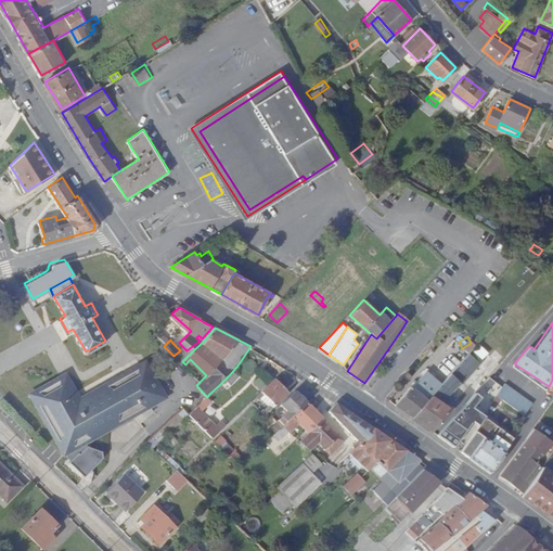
[(475,368),(483,358),(473,348),(472,349),(464,358),(475,368)]
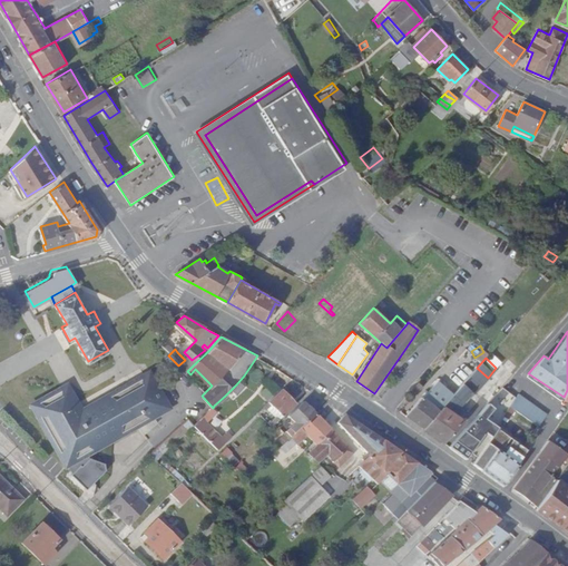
[(167,409),(174,406),(153,368),(84,406),(70,383),(65,386),(81,416),(150,378),(167,409)]
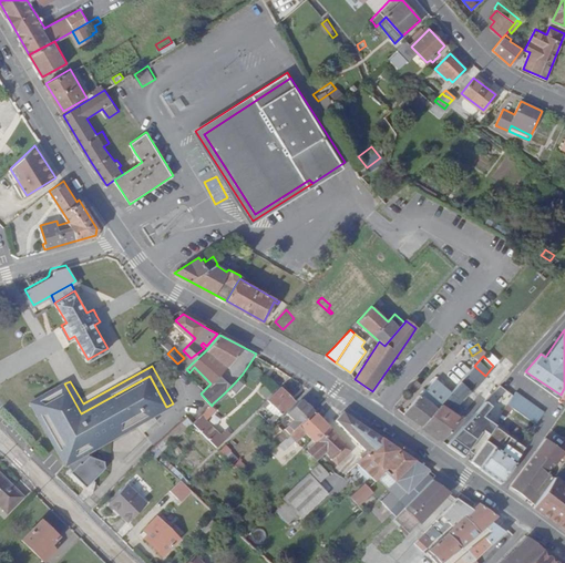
[(481,376),(483,378),(485,376),(474,366),(449,392),(444,398),(421,425),(441,439),(466,409),(463,406),(456,412),(452,407),(481,376)]
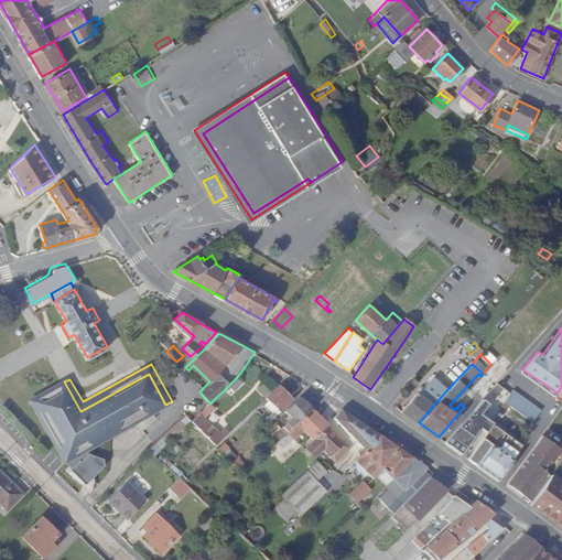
[(32,398),(65,460),(67,460),(87,449),(165,405),(149,374),(80,411),(64,381),(32,398)]
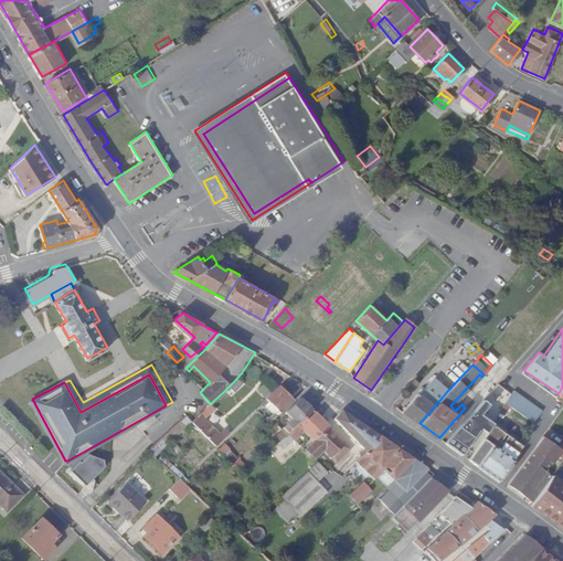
[(402,411),(420,423),(443,397),(447,391),(433,378),(418,394),(417,393),(402,411)]
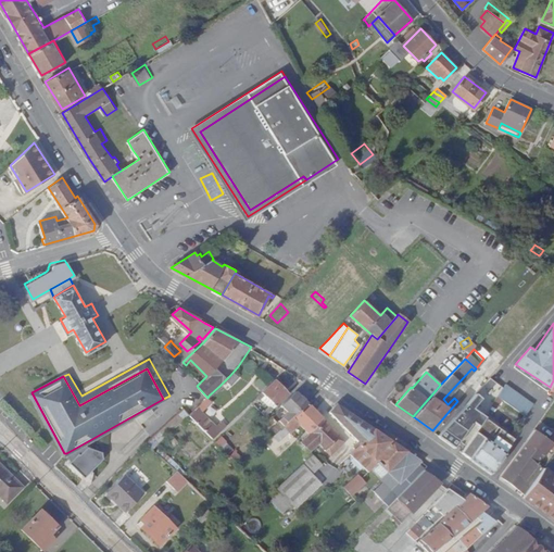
[(404,376),(402,378),(406,384),(413,376),(408,373),(404,377),(404,376)]
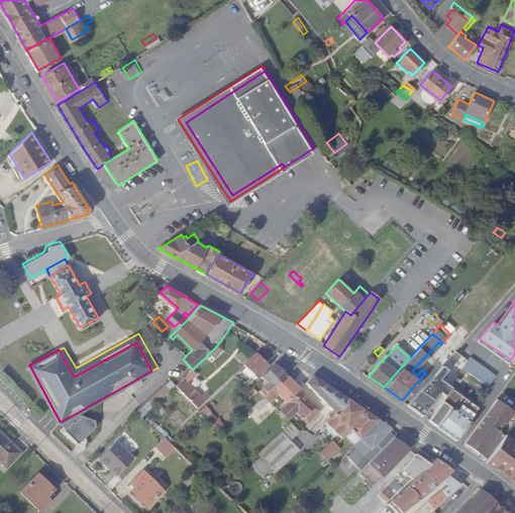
[(238,354),(243,361),(251,352),(245,347),(238,354)]
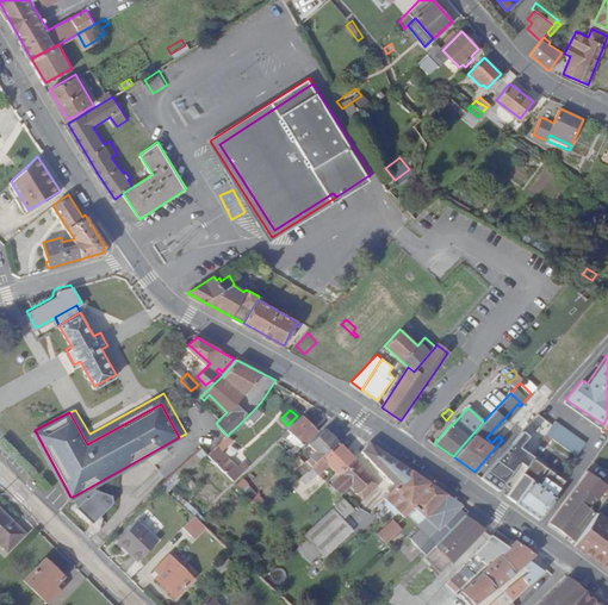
[(243,420),(241,423),(244,428),(254,419),(249,415),(243,420)]
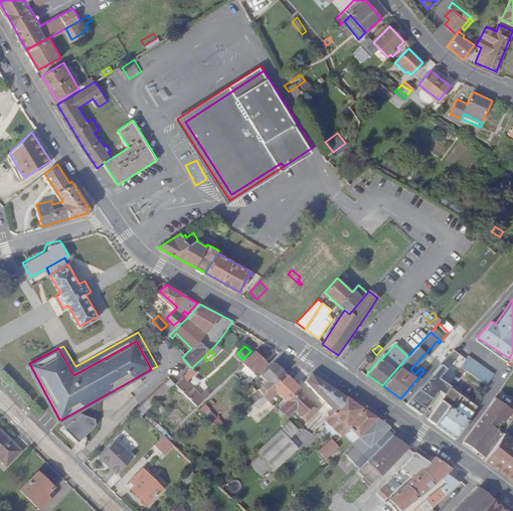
[(257,375),(269,362),(255,350),(238,366),(240,369),(245,364),(257,375)]
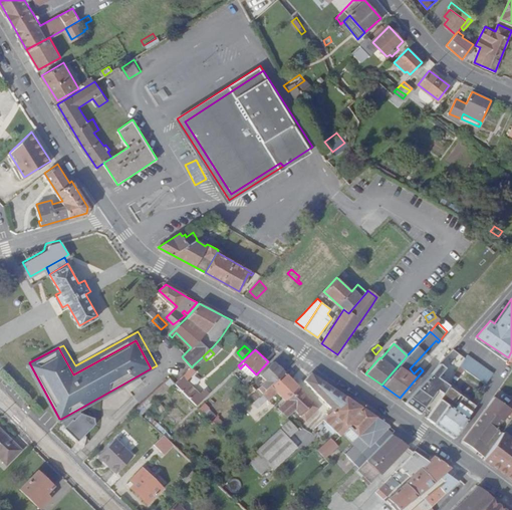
[(459,366),(485,384),(491,375),(493,373),(468,355),(465,359),(459,366)]
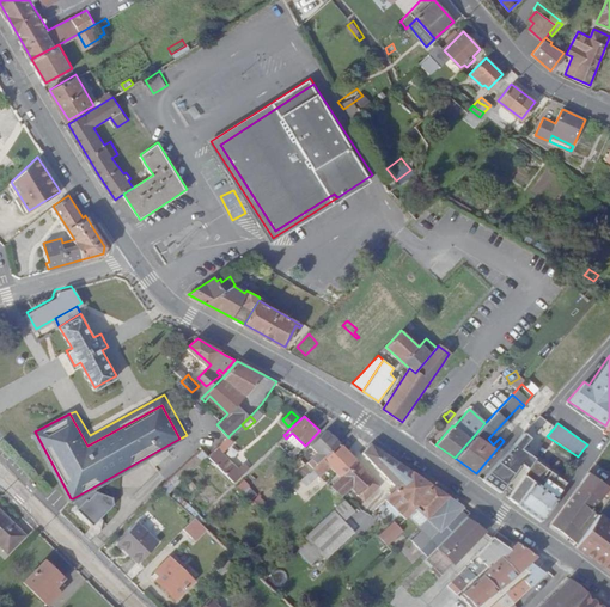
[(305,473),(313,466),(339,442),(327,429),(311,446),(316,451),(313,453),(315,454),(306,463),(306,464),(302,470),(305,473)]
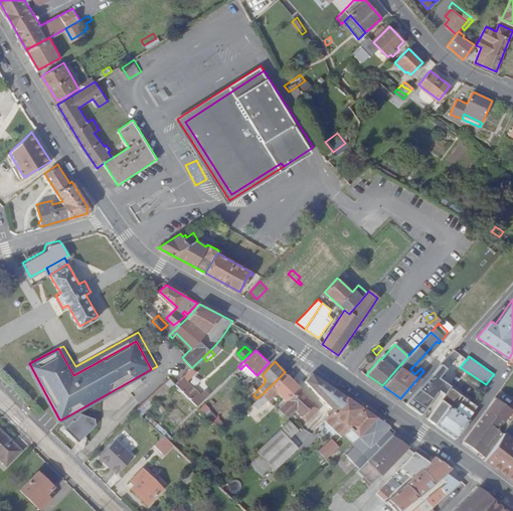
[(424,406),(436,389),(444,395),(449,385),(436,376),(443,367),(439,363),(408,397),(424,406)]
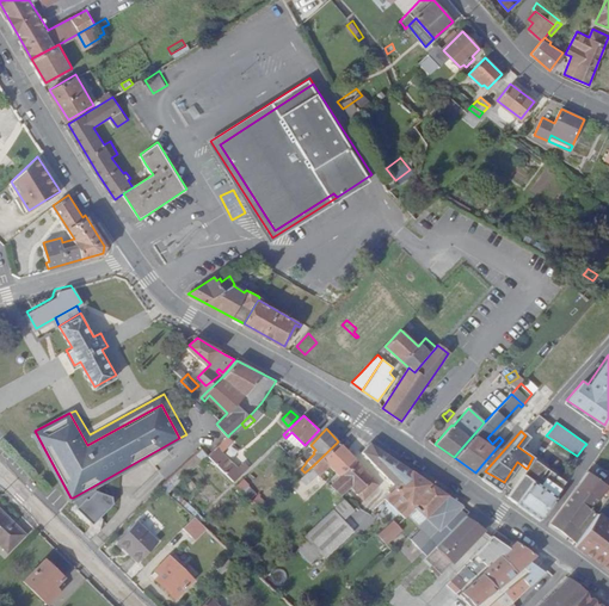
[(305,445),(291,432),(285,438),(295,446),(296,445),(300,449),(305,445)]
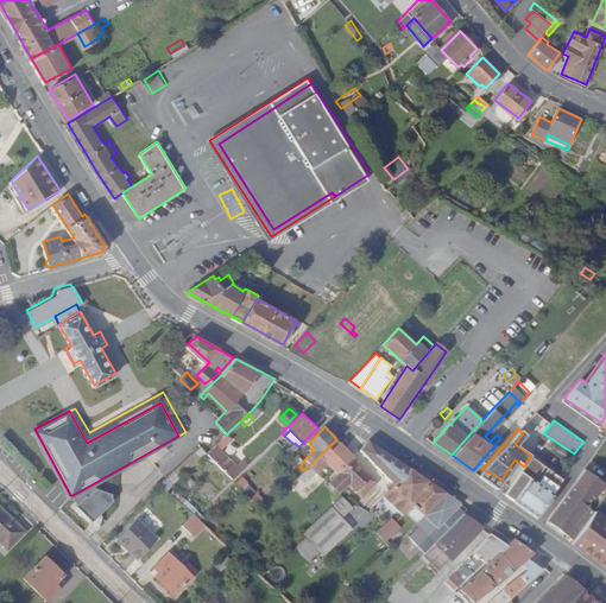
[(227,435),(208,451),(209,452),(232,477),(245,465),(240,459),(235,463),(222,449),(233,437),(228,432),(227,435)]
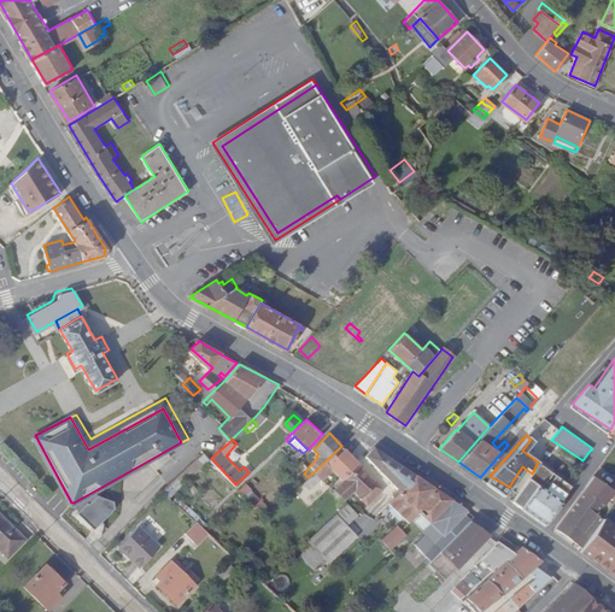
[(345,480),(361,465),(341,446),(316,470),(322,477),(323,477),(334,470),(341,478),(339,481),(341,483),(335,490),(345,501),(356,493),(345,480)]
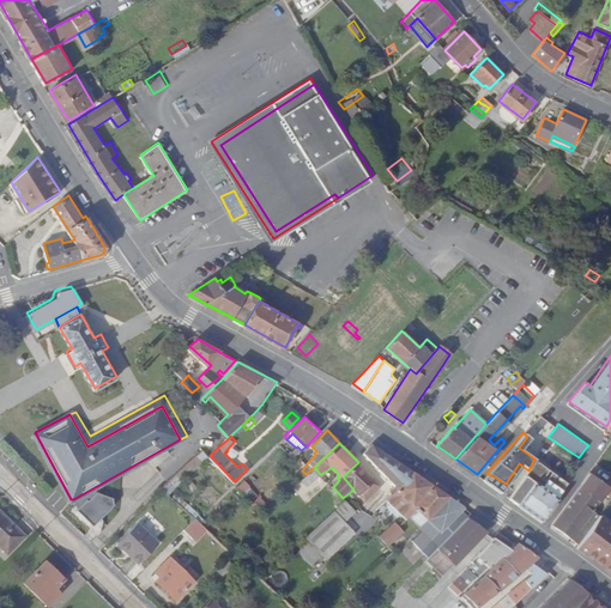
[(397,488),(413,472),(371,443),(363,451),(395,485),(391,490),(392,492),(397,488)]
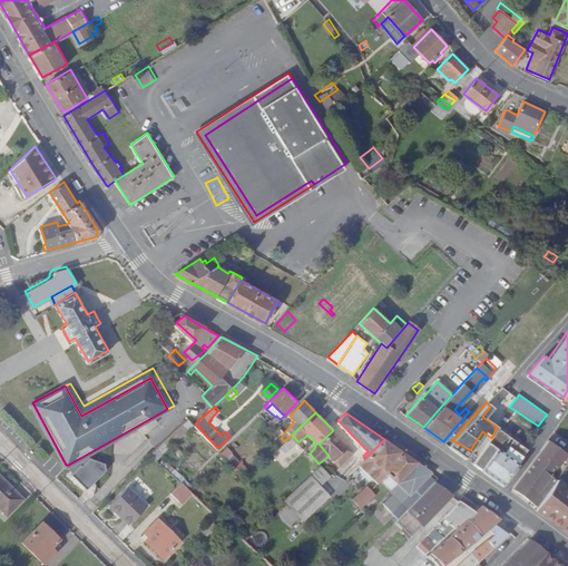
[(280,419),(276,416),(275,417),(270,422),(273,426),(276,422),(280,419)]
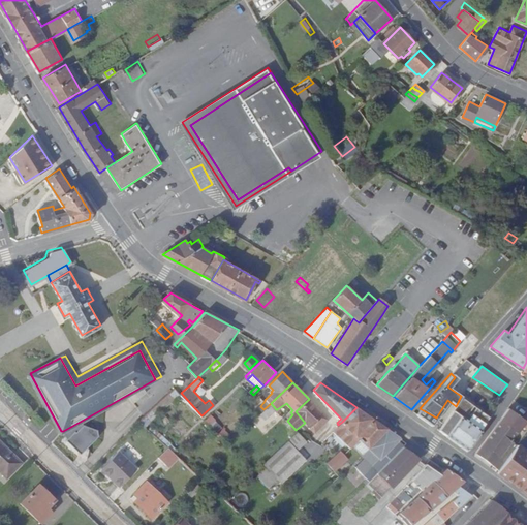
[(181,393),(176,387),(152,408),(158,415),(182,394),(181,393)]
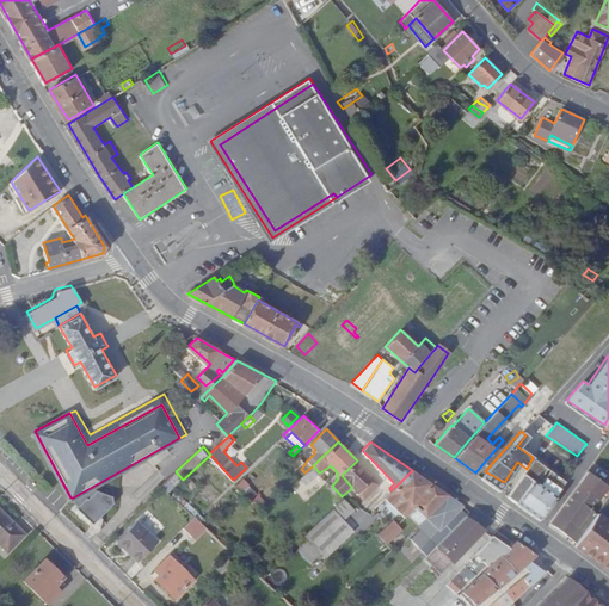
[(553,495),(564,481),(533,457),(527,469),(506,496),(539,519),(554,498),(553,495)]
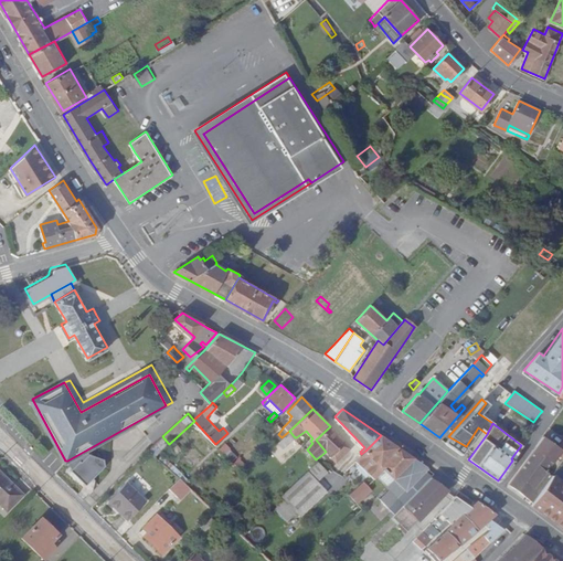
[(337,462),(351,447),(330,426),(316,440),(326,452),(337,462)]
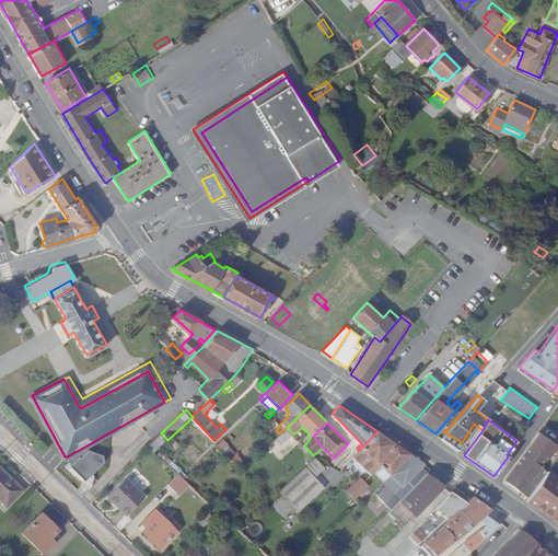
[(275,438),(280,443),(292,433),(287,427),(279,433),(275,438)]
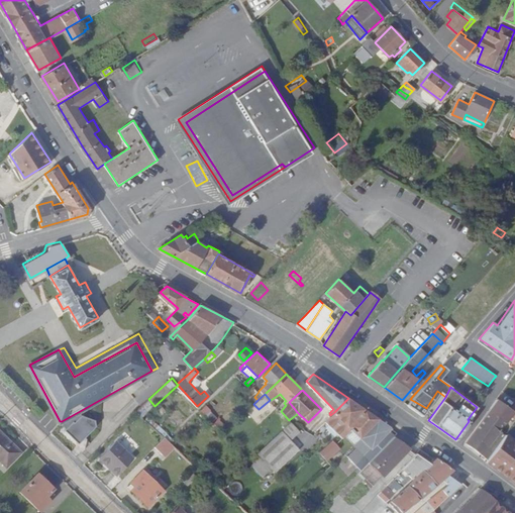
[(117,420),(136,401),(130,395),(111,414),(117,420)]
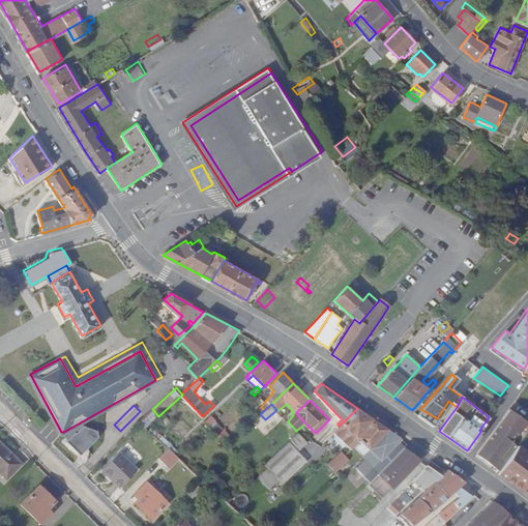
[(375,420),(357,408),(343,422),(339,426),(336,428),(332,432),(352,449),(357,444),(354,441),(358,436),(375,420)]
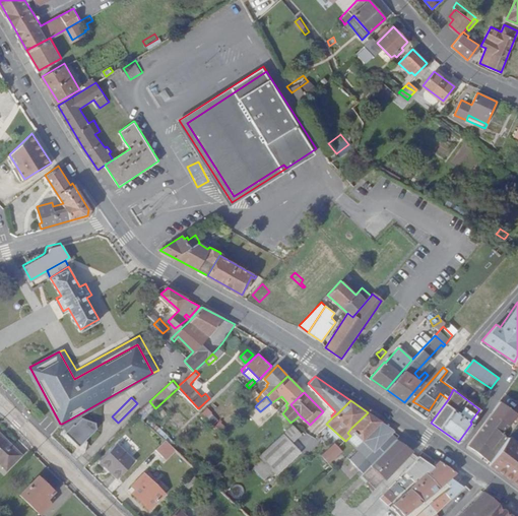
[(517,414),(513,411),(499,400),(466,445),(490,461),(507,437),(509,436),(517,422),(517,414)]
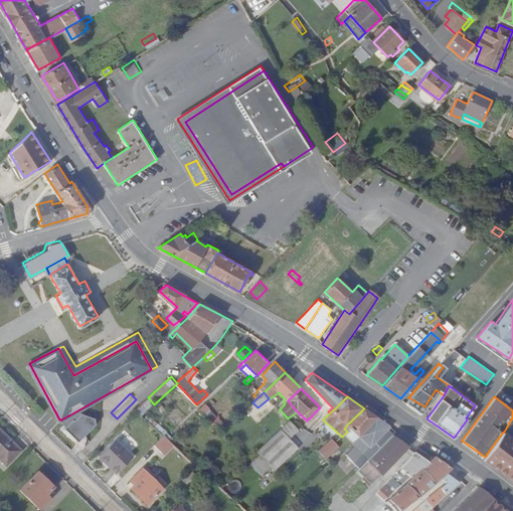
[(223,423),(209,407),(204,412),(218,428),(223,423)]
